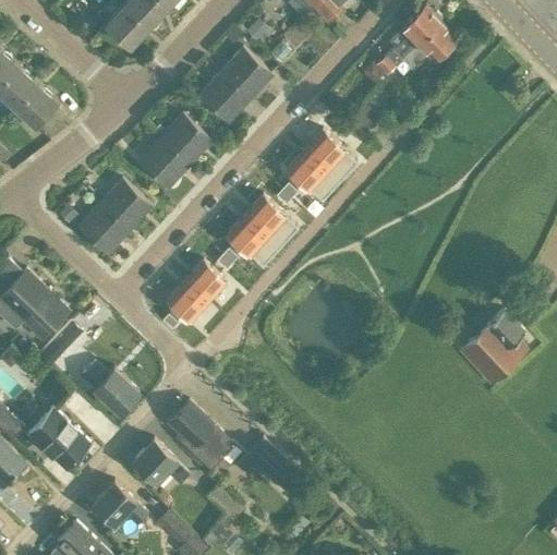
[(169,7),(161,0),(129,0),(126,3),(150,26),(169,7)]
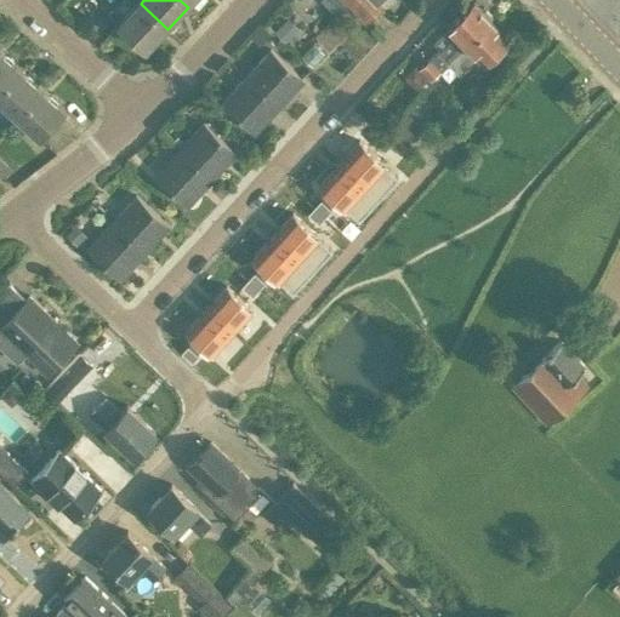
[(359,0),(353,6),(367,20),(386,0),(359,0)]
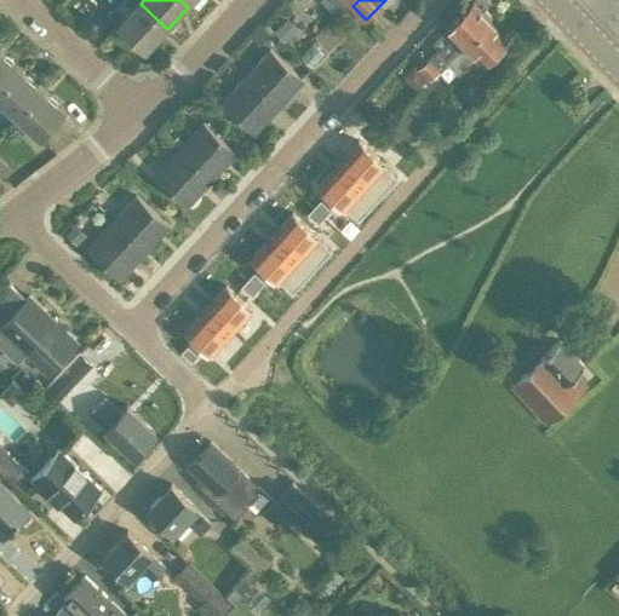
[(167,29),(141,4),(119,27),(147,52),(167,29)]
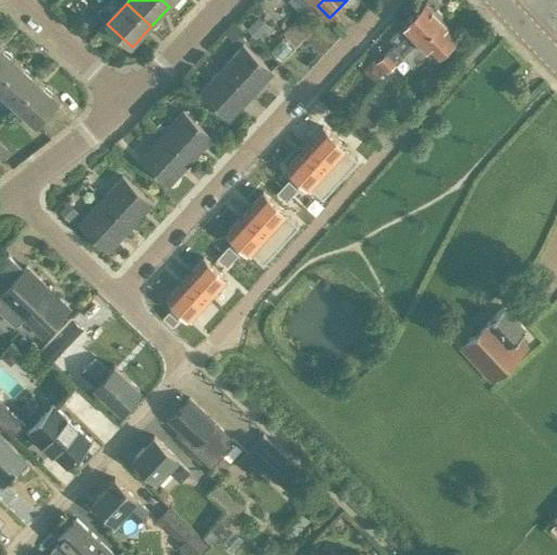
[(384,76),(385,77),(442,22),(440,22),(443,19),(437,13),(434,14),(426,7),(403,28),(390,40),(396,48),(378,64),(386,74),(384,76)]
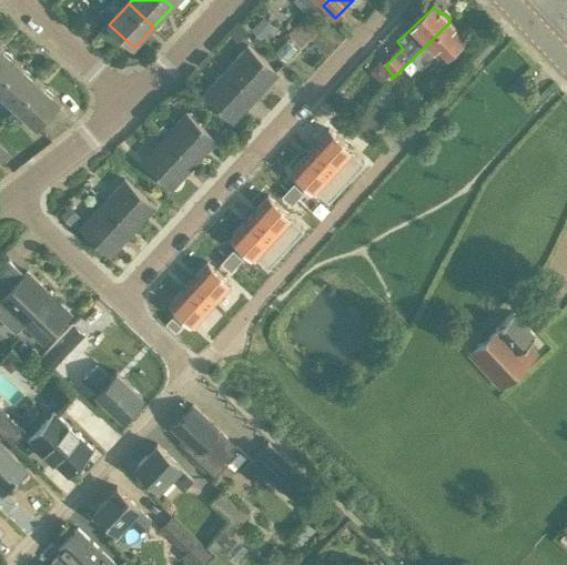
[(271,32),(261,21),(251,31),(261,41),(271,32)]
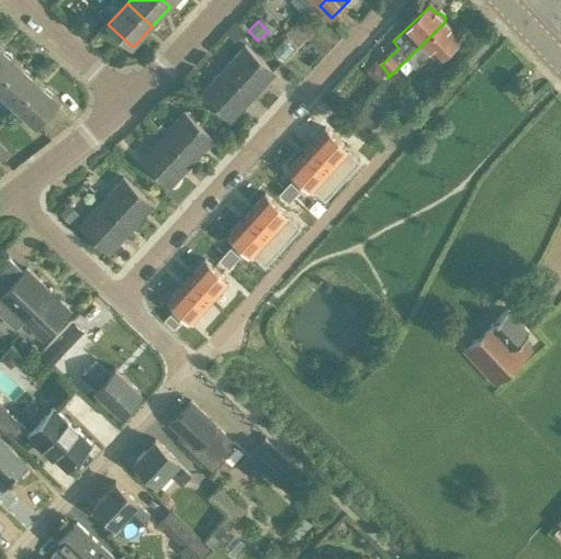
[(460,40),(445,22),(388,78),(390,80),(393,77),(392,76),(407,62),(415,70),(432,55),(437,62),(460,40)]
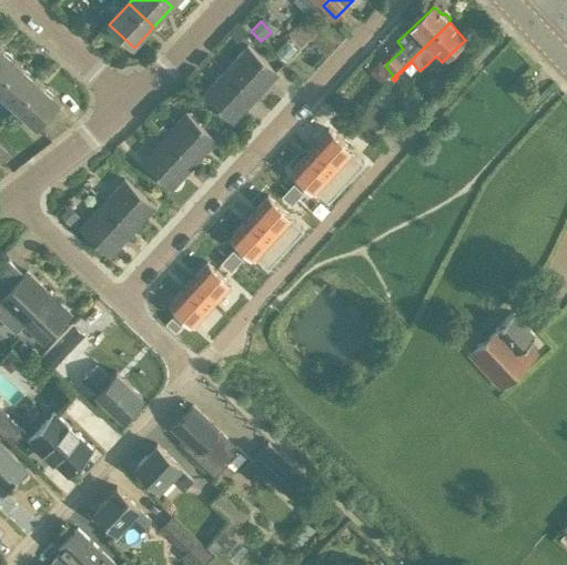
[(247,32),(241,26),(231,36),(238,42),(247,32)]
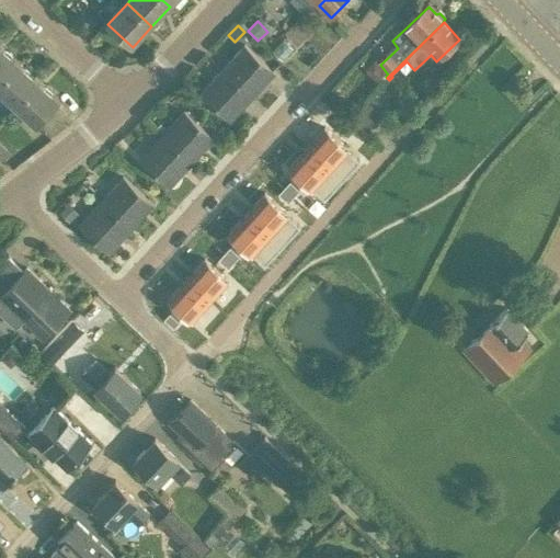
[(283,63),(295,49),(284,41),(273,54),(283,63)]
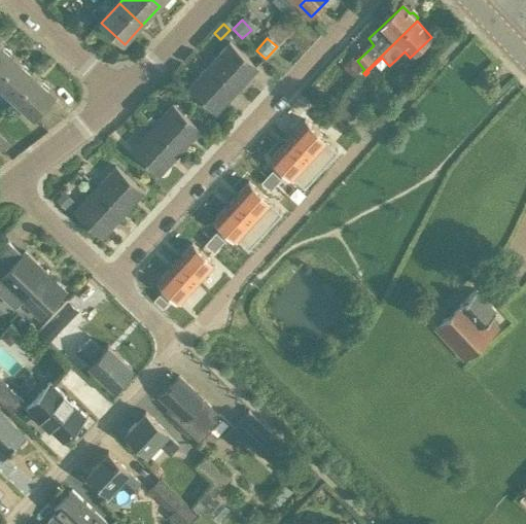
[(0,80),(19,61),(0,43),(0,80)]
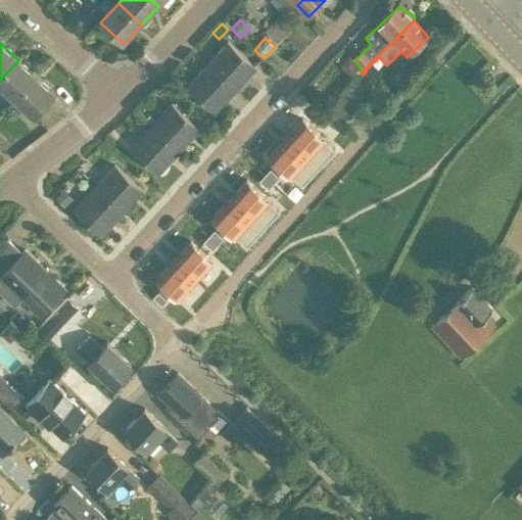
[(207,66),(235,92),(255,71),(228,45),(207,66)]
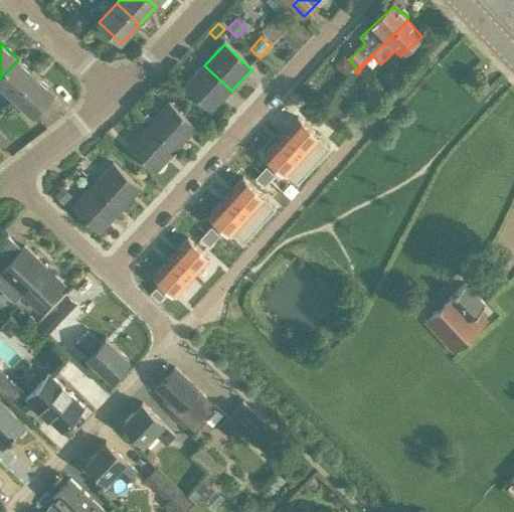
[(0,86),(15,100),(36,76),(18,59),(0,78),(0,86)]
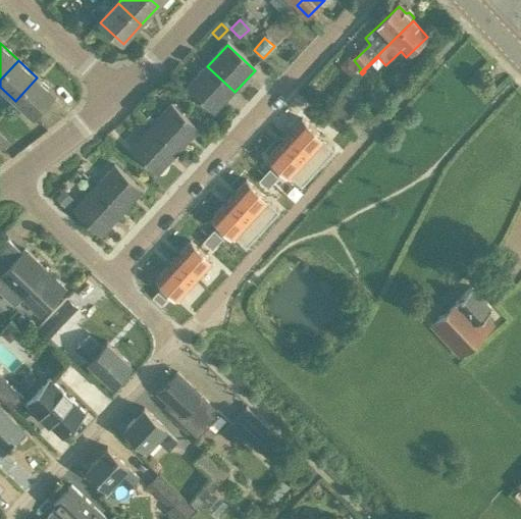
[(235,92),(207,66),(187,89),(214,114),(235,92)]
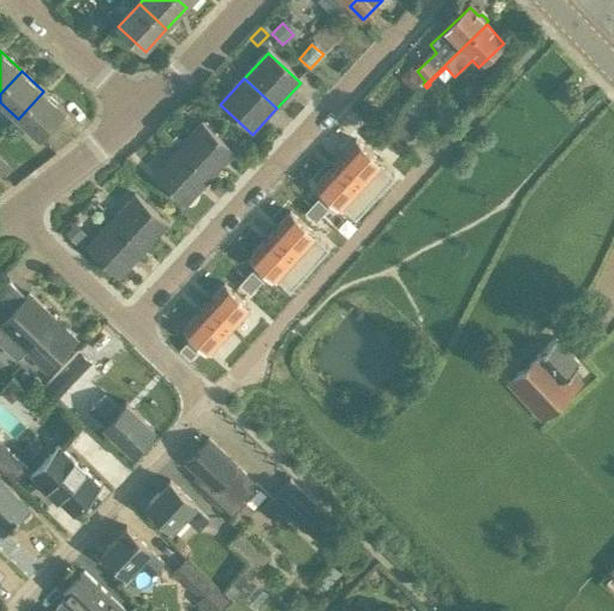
[(43,91),(18,119),(41,139),(66,112),(43,91)]
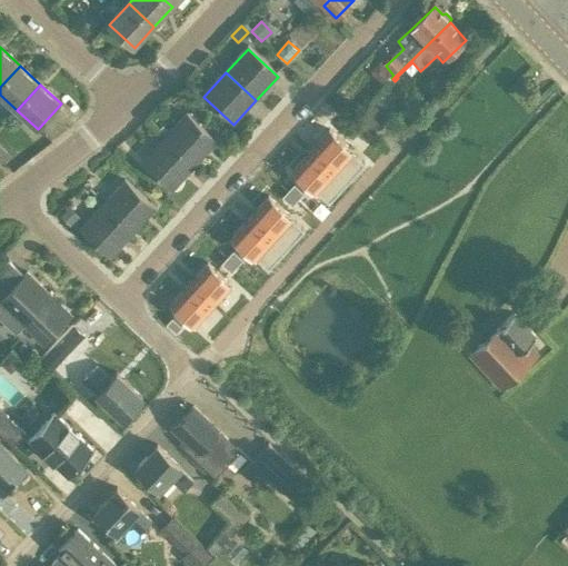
[(341,93),(331,105),(339,112),(350,100),(341,93)]
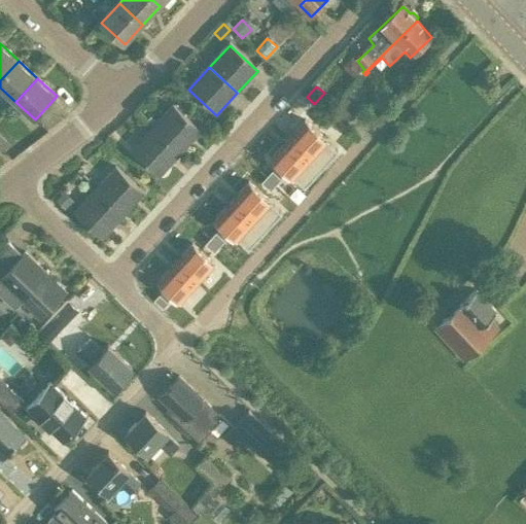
[(358,105),(365,96),(356,86),(348,96),(358,105)]
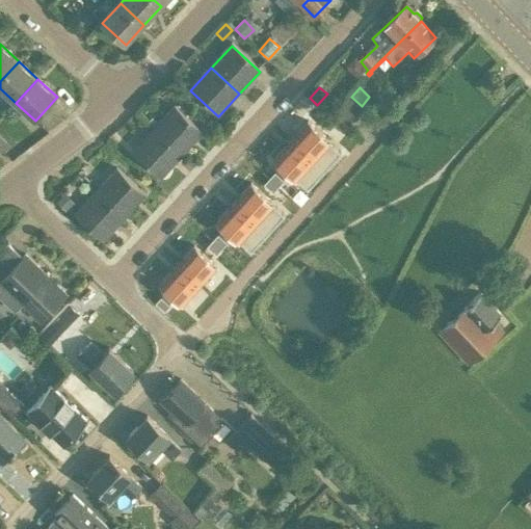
[(154,131),(182,157),(203,134),(175,108),(154,131)]
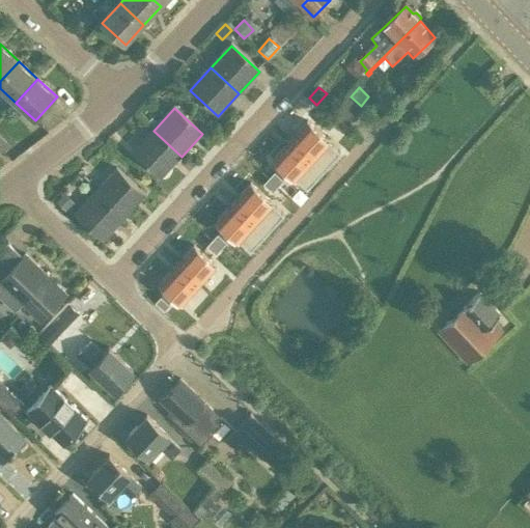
[(329,117),(325,113),(319,119),(329,127),(333,121),(329,117)]
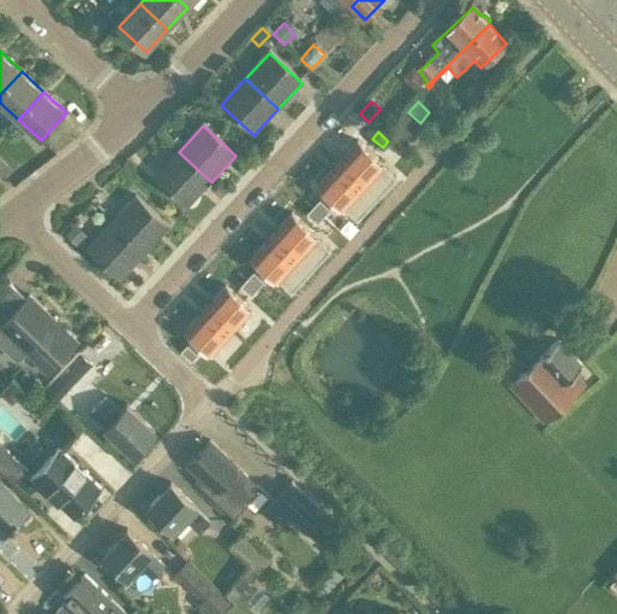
[(179,139),(174,145),(180,150),(185,145),(179,139)]
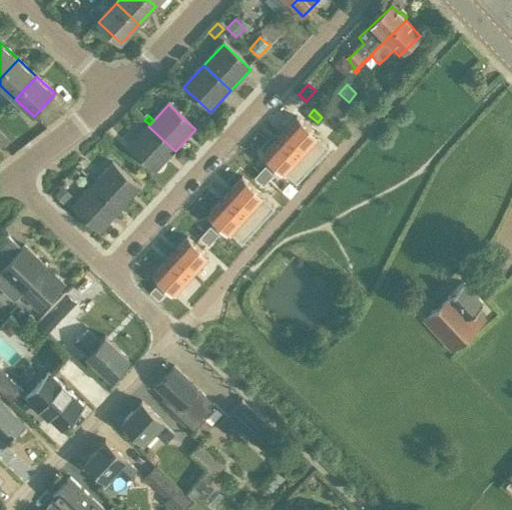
[(296,119),(280,137),(314,167),(330,148),(296,119)]
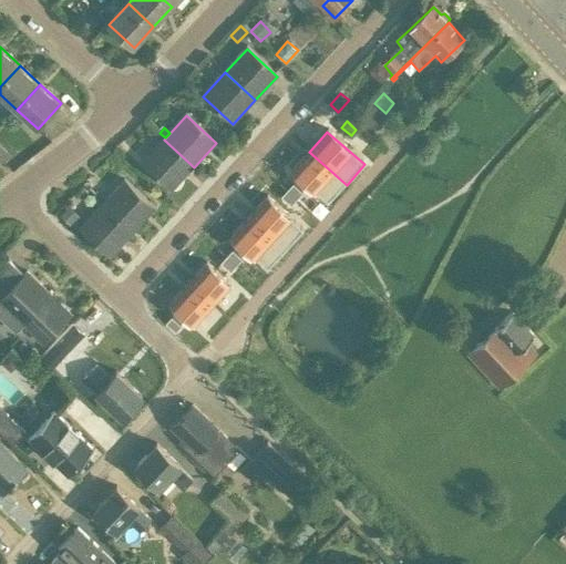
[(194,167),(164,140),(142,163),(173,191),(194,167)]
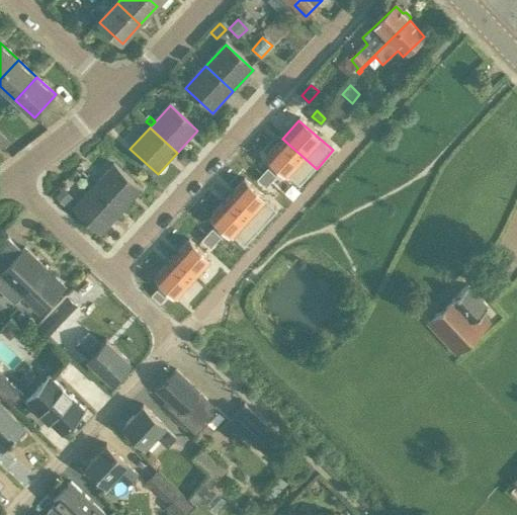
[(0,133),(0,146),(4,150),(11,143),(0,133)]
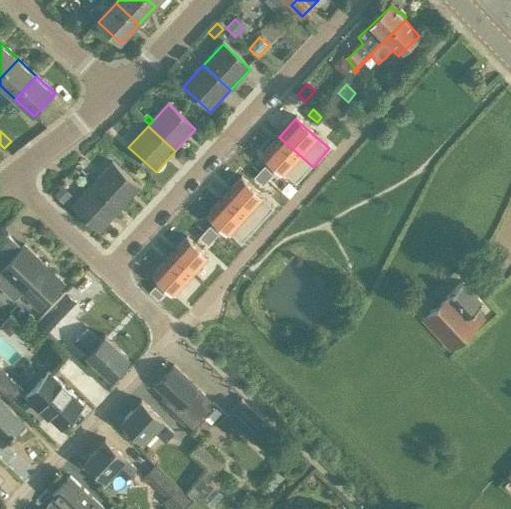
[(279,137),(263,155),(297,184),(313,167),(279,137)]
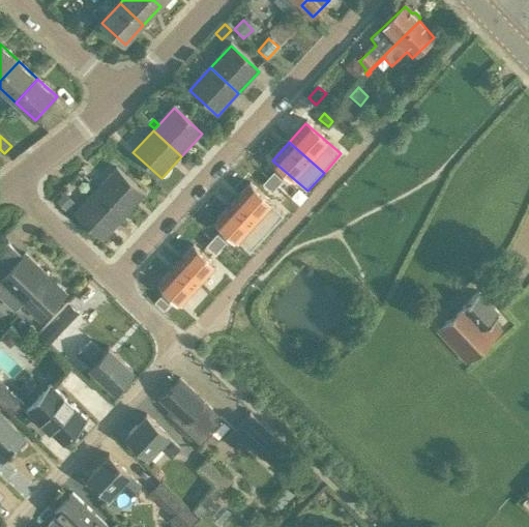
[(96,192),(124,218),(145,196),(116,170),(96,192)]
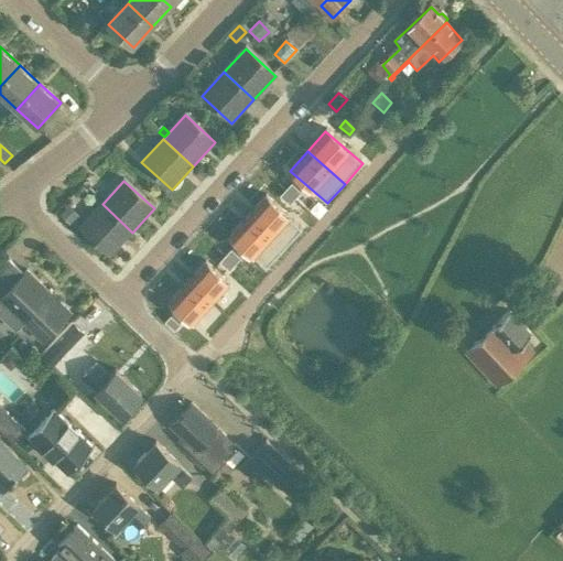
[(291,184),(285,191),(294,200),(300,193),(291,184)]
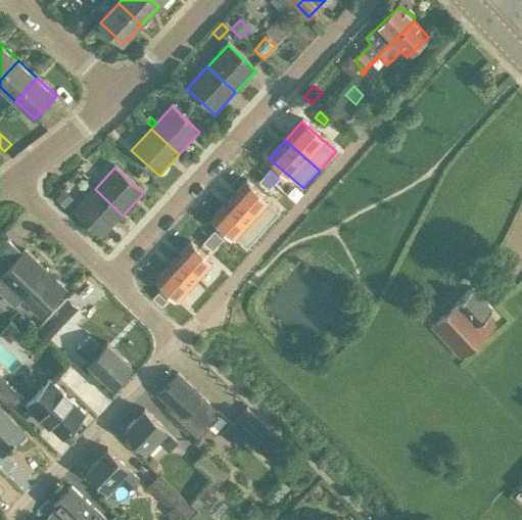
[(265,177),(259,182),(268,190),(273,185),(265,177)]
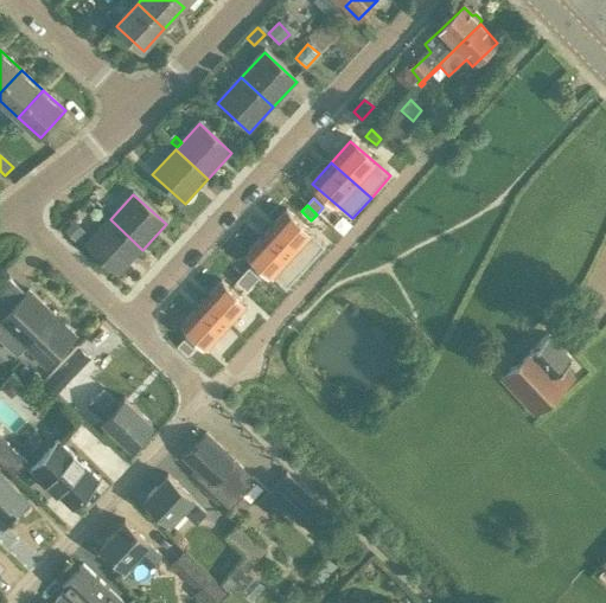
[(285,213),(266,235),(305,269),(324,248),(285,213)]
